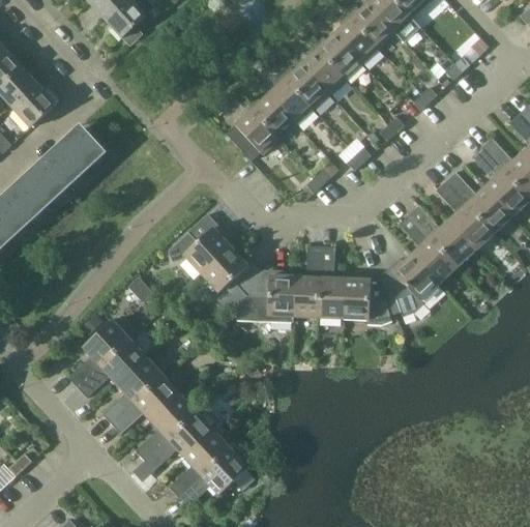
[(106,19),(125,0),(88,0),(106,19)]
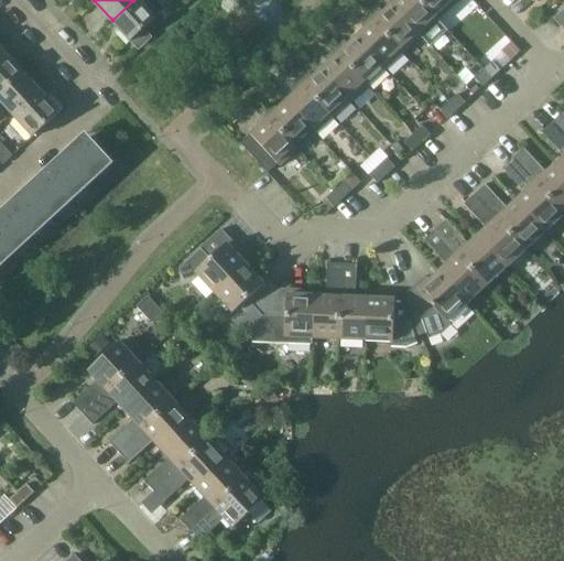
[(133,0),(112,20),(129,39),(165,7),(159,0),(140,0),(133,0)]
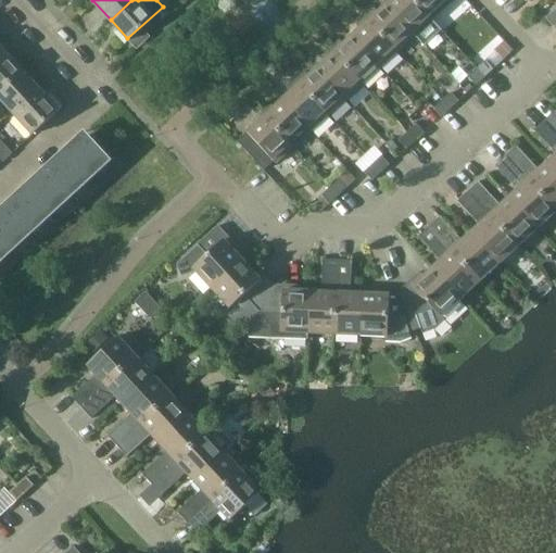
[(443,30),(431,17),(416,0),(388,0),(386,2),(415,34),(426,46),(427,46),(424,42),(440,28),(442,30),(443,30)]
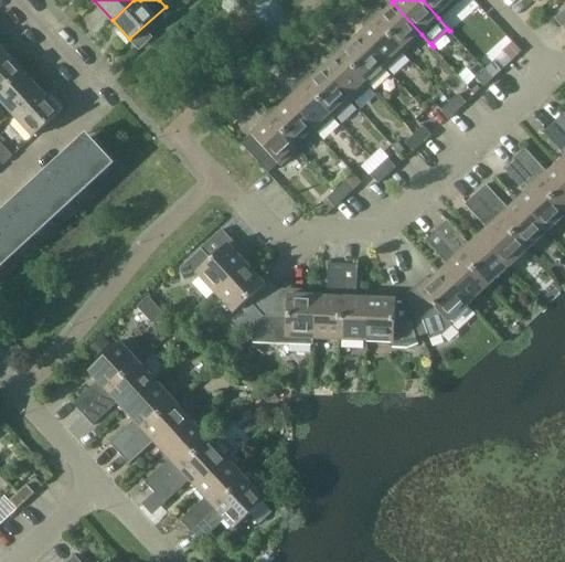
[(423,0),(438,18),(457,0),(423,0)]
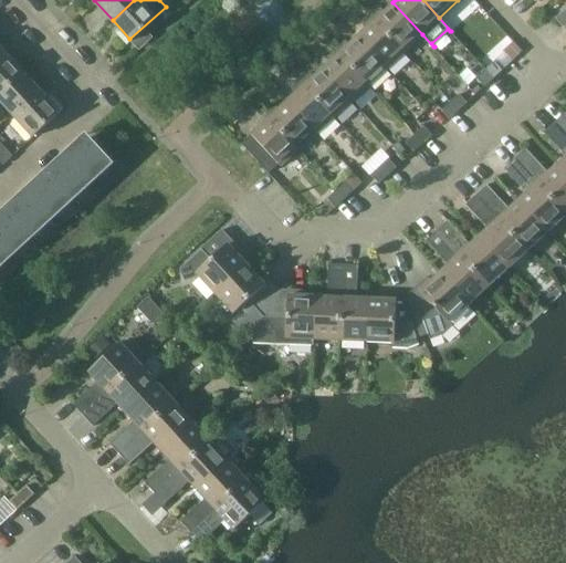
[(565,0),(565,6),(555,17),(564,27),(565,24),(565,0)]
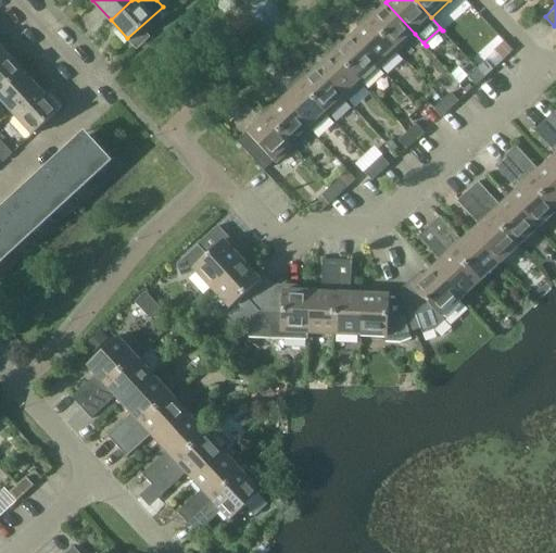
[(415,34),(386,2),(378,10),(374,5),(365,14),(397,49),(415,34)]
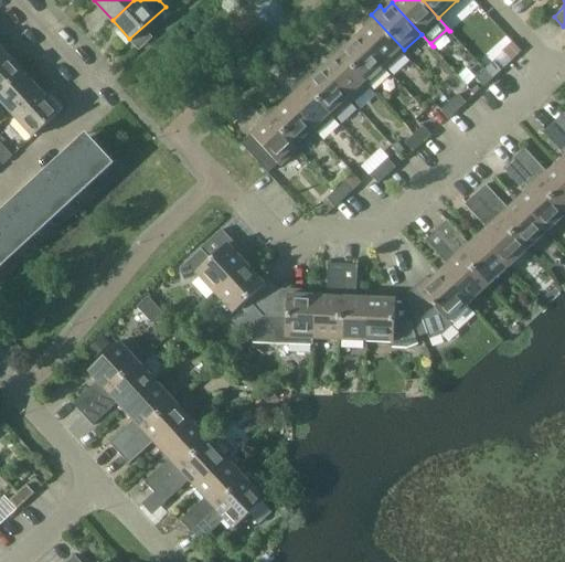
[(404,50),(371,14),(362,22),(365,27),(356,34),(386,66),(404,50)]
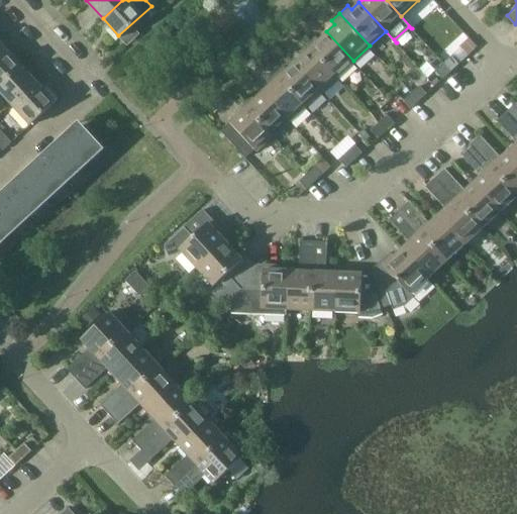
[(353,61),(326,31),(319,38),(315,35),(307,42),(337,75),(353,61)]
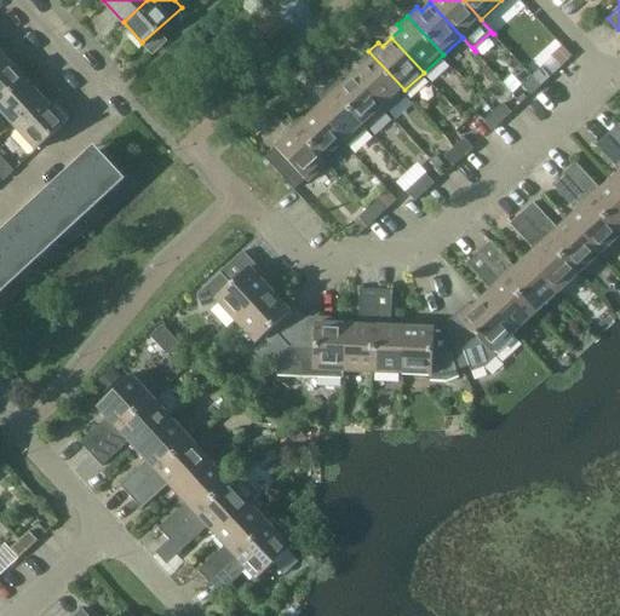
[(562,44),(551,52),(561,63),(572,55),(562,44)]
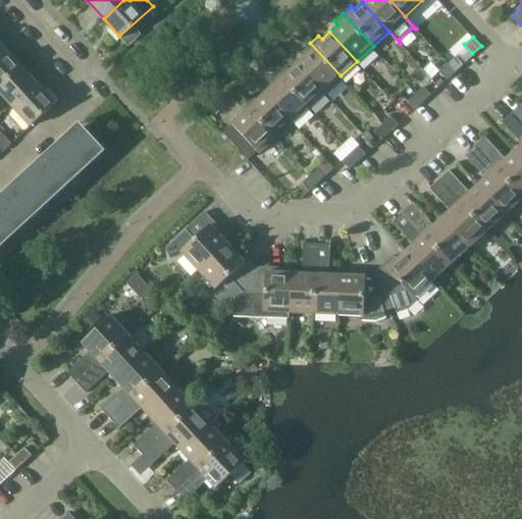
[(341,75),(310,43),(301,51),(305,55),(298,61),(324,91),(341,75)]
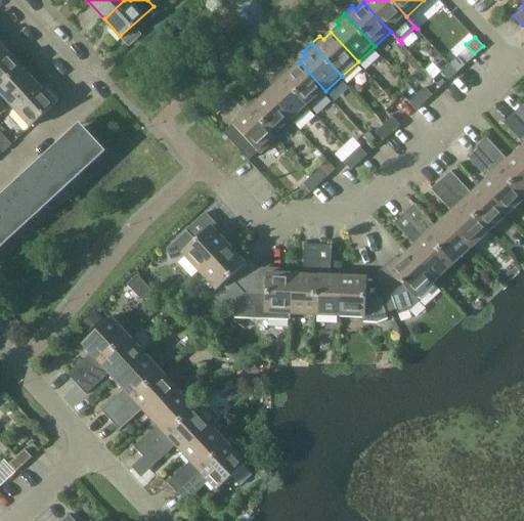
[(11,53),(5,47),(0,51),(0,85),(25,63),(13,51),(11,53)]
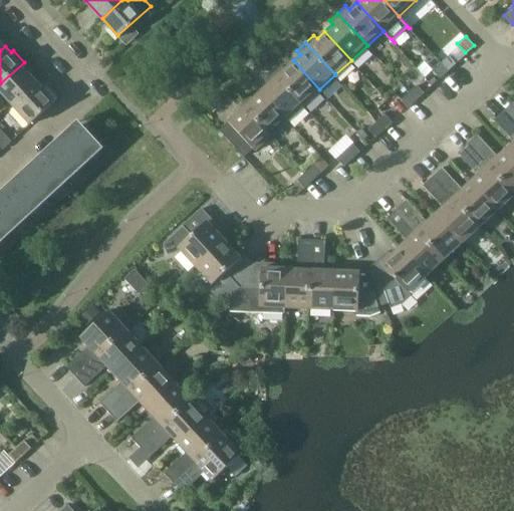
[(448,69),(456,62),(449,54),(441,61),(448,69)]
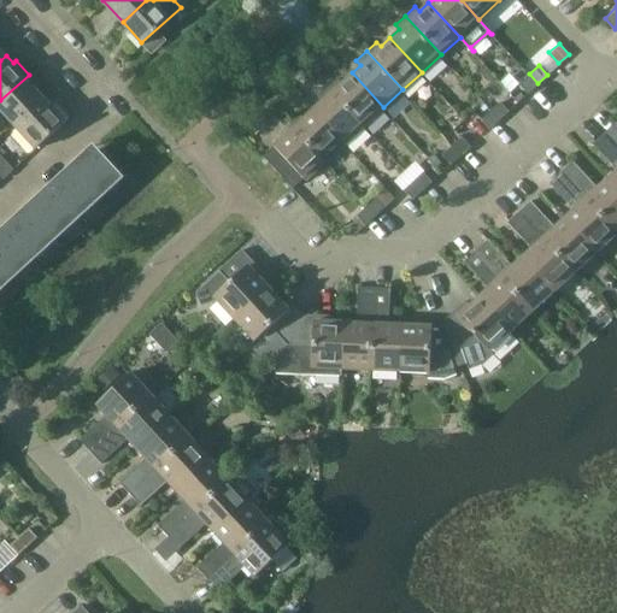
[(383,107),(352,72),(342,82),(338,77),(328,86),(364,125),(383,107)]
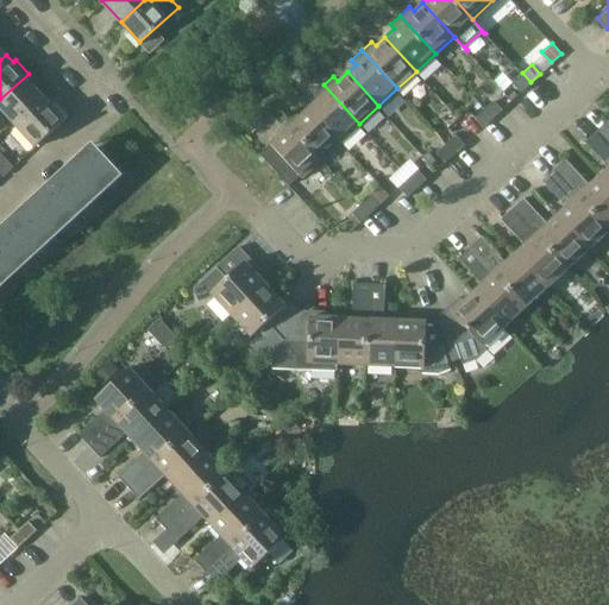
[(521,90),(531,82),(522,73),(513,81),(521,90)]
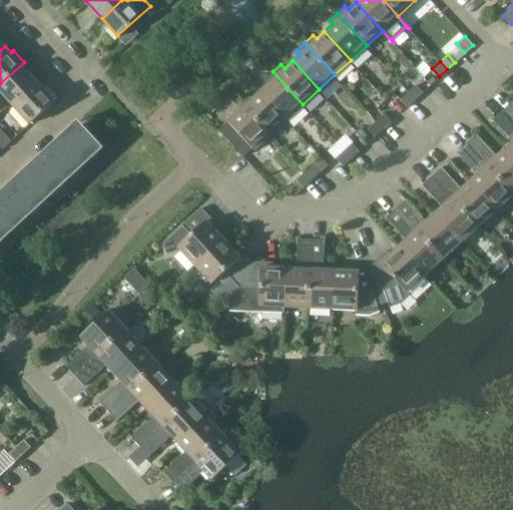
[(35,73),(24,62),(0,83),(0,89),(13,104),(38,81),(32,76),(35,73)]
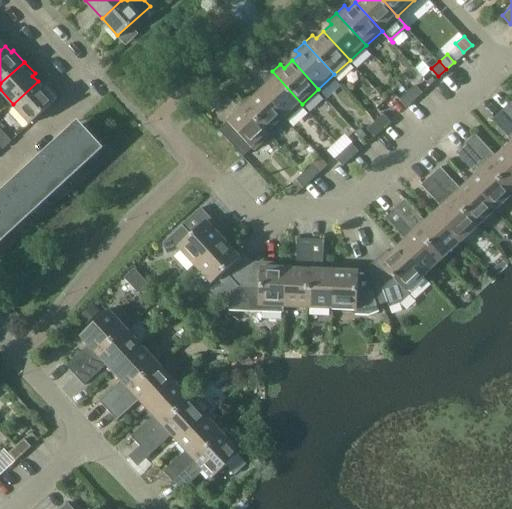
[(302,104),(272,71),(264,79),(267,83),(260,90),(286,118),(302,104)]
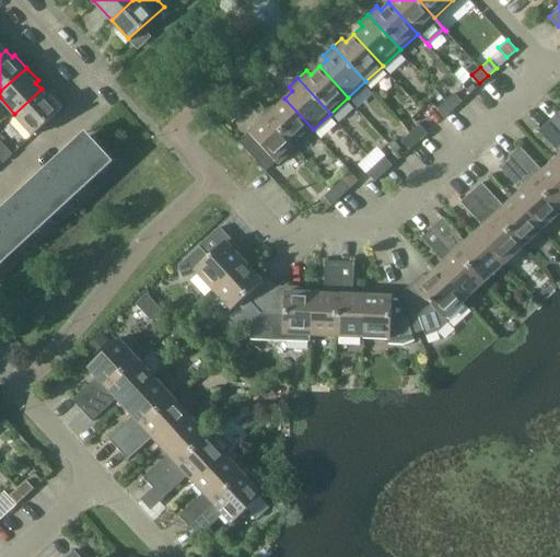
[(33,134),(62,106),(50,93),(47,95),(42,89),(14,114),(33,134)]
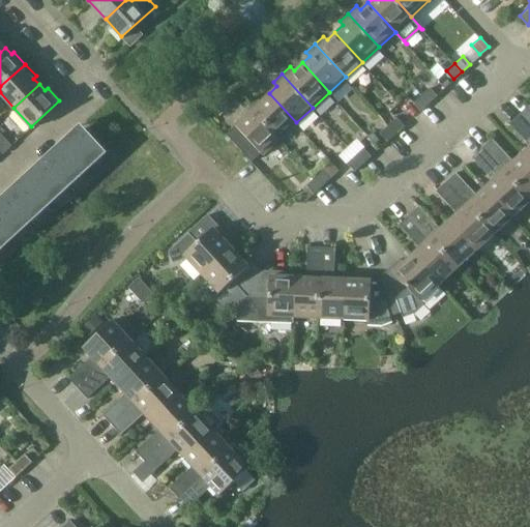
[(429,101),(437,94),(430,86),(421,93),(429,101)]
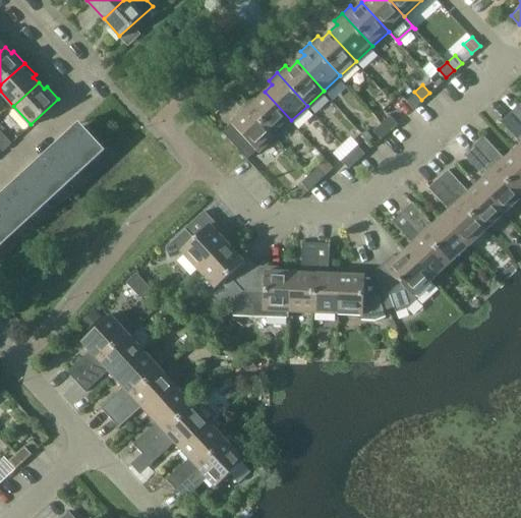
[(291,120),(265,92),(256,99),(253,95),(244,102),(275,135),(291,120)]
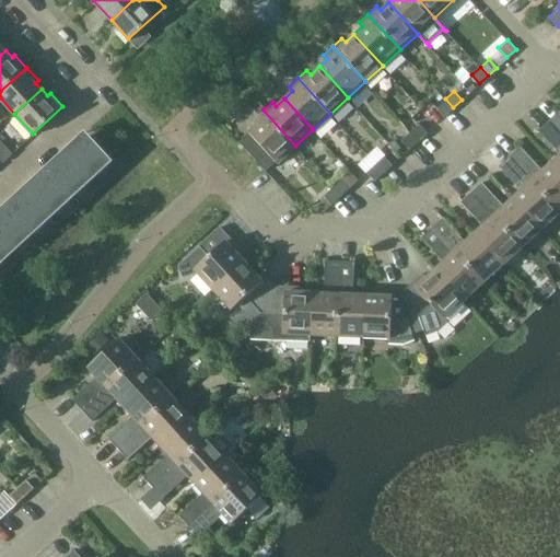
[(444,116),(453,107),(445,99),(436,107),(444,116)]
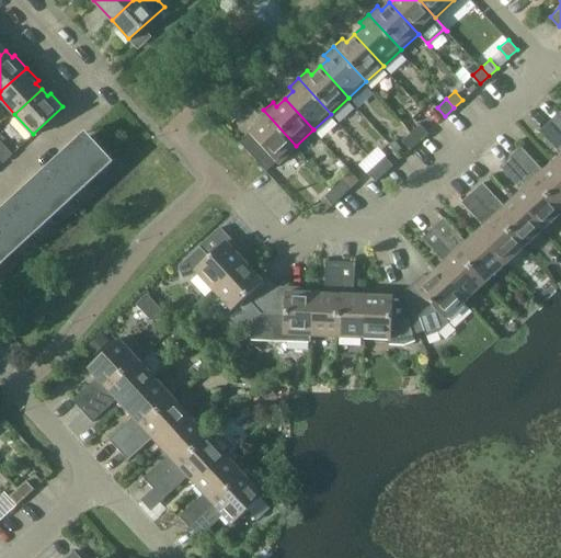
[(296,146),(263,110),(254,118),(259,123),(239,140),(266,169),(276,160),(277,162),(296,146)]
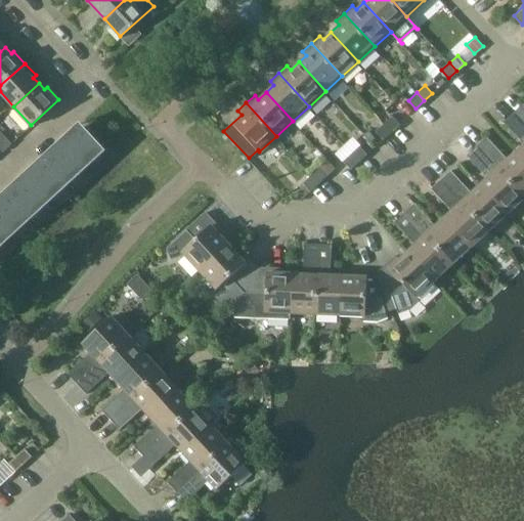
[(523,102),(513,112),(523,123),(523,102)]
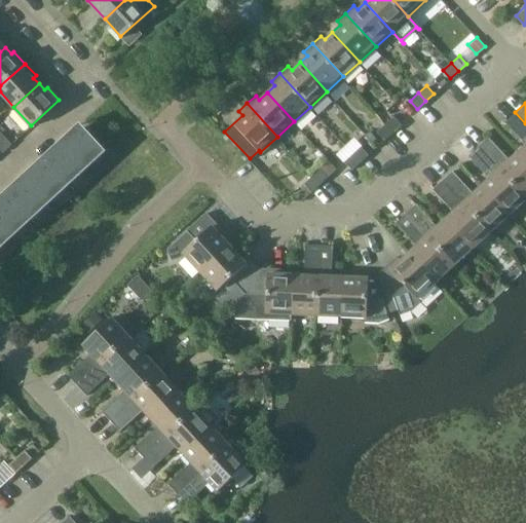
[(525,123),(515,112),(504,121),(525,144),(518,151),(525,160),(525,123)]
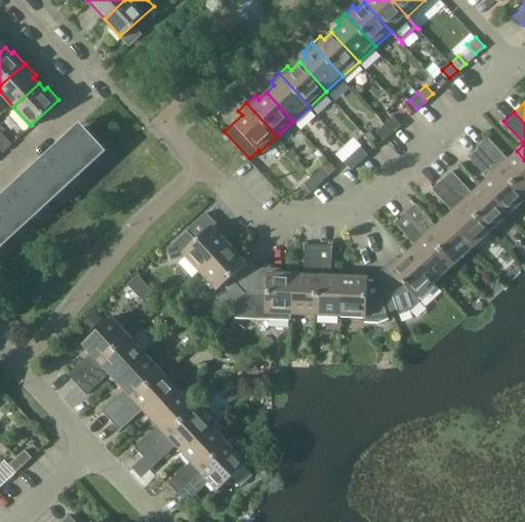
[(392,131),(400,123),(393,115),(385,123),(392,131)]
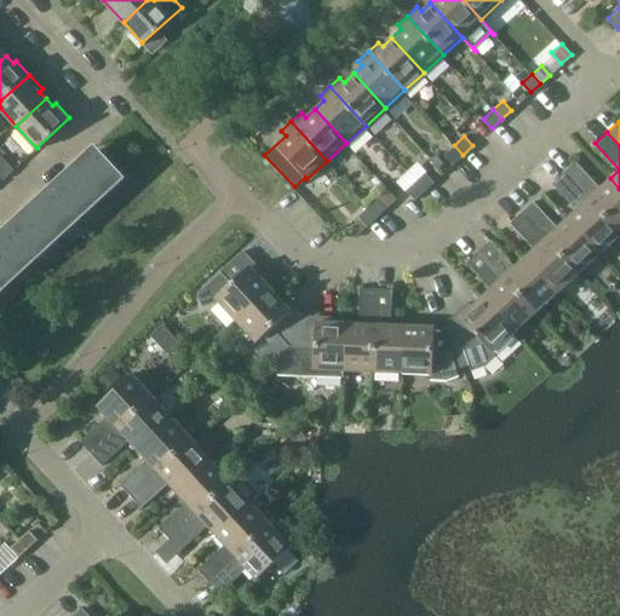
[(0,291),(5,287),(125,177),(93,144),(0,229),(0,291)]
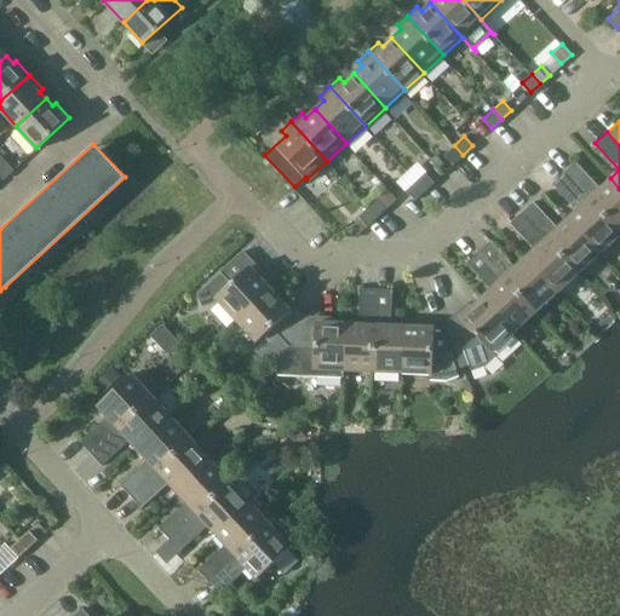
[(453,163),(463,155),(454,145),(445,154),(453,163)]
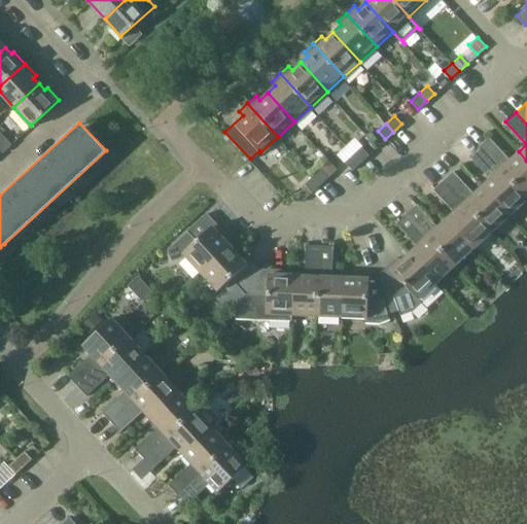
[(0,148),(2,151),(11,143),(1,133),(0,131),(0,148)]
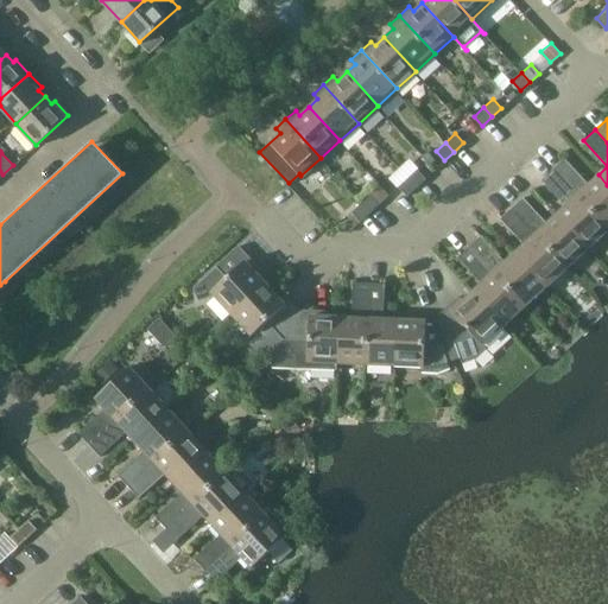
[(429,151),(423,156),(430,163),(436,158),(429,151)]
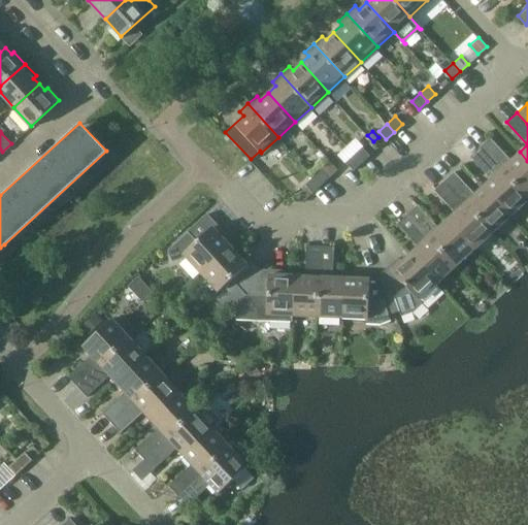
[(527,161),(520,152),(512,159),(490,136),(481,145),(527,197),(527,161)]
